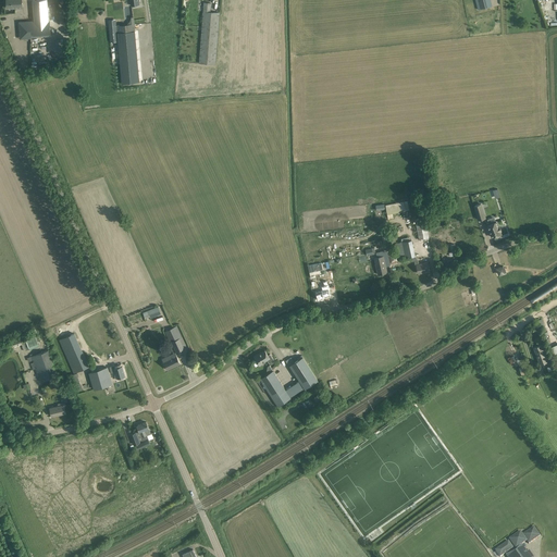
[(47,0),(40,0),(33,1),(35,22),(21,23),(22,37),(51,35),(50,21),(49,21),(47,0)]
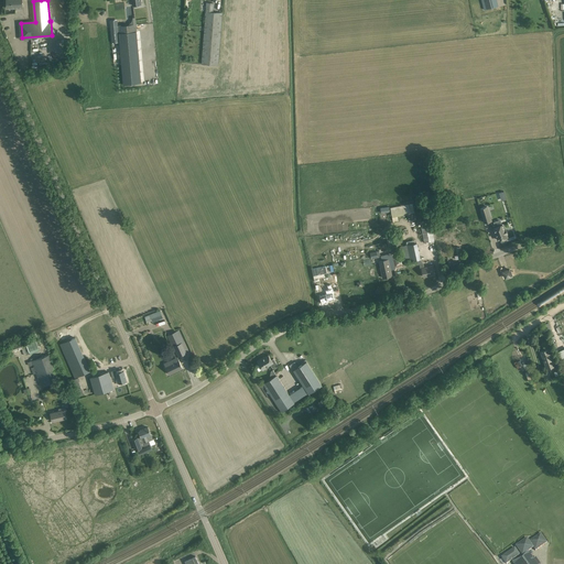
[(491,0),(481,0),(485,10),(494,8),(491,0)]
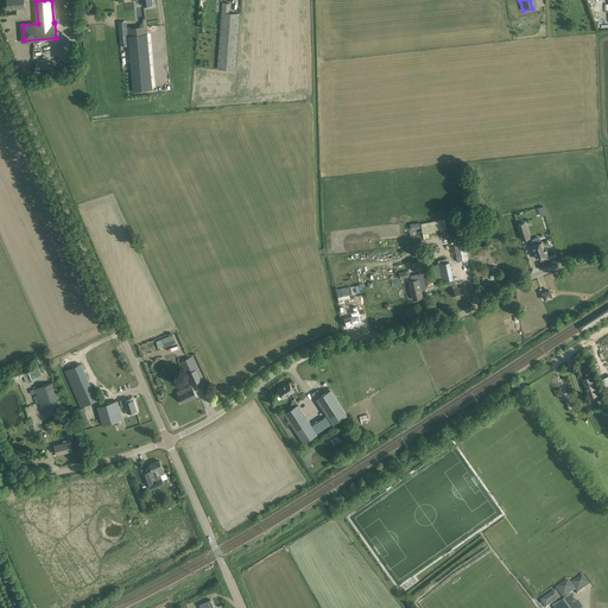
[(230,4),(222,4),(219,69),(235,70),(240,14),(229,13),(230,4)]
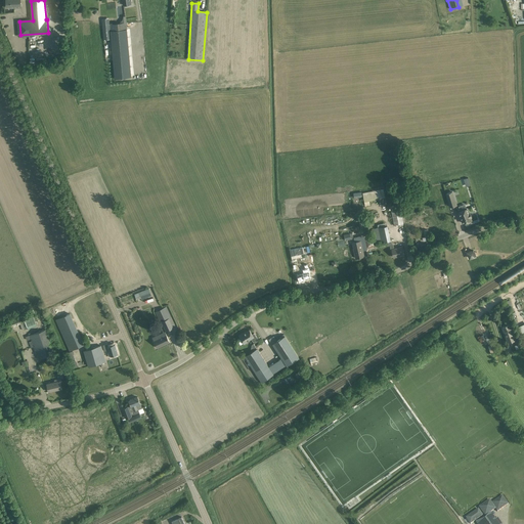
[(110,25),(102,26),(103,40),(111,39),(115,79),(131,77),(126,23),(110,24),(110,25)]
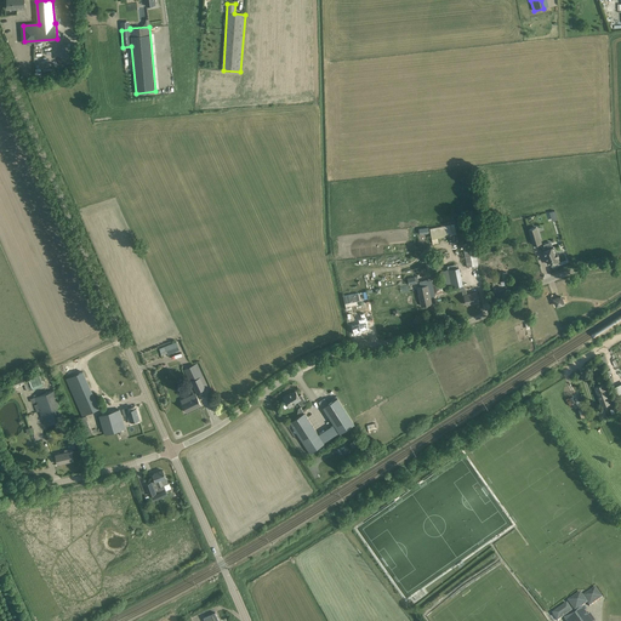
[(455,224),(429,228),(433,244),(438,243),(438,238),(456,234),(455,224)]
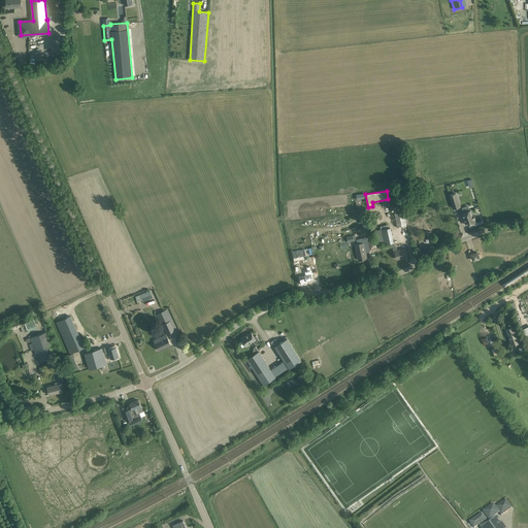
[(456,194),(450,195),(454,208),(460,206),(456,194)]
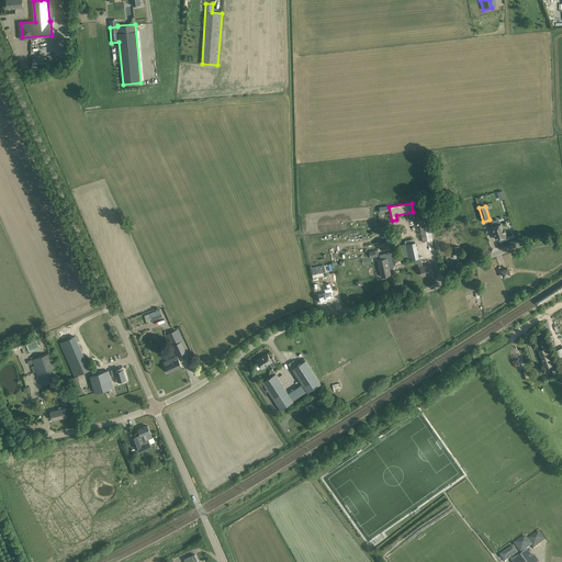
[(429,220),(419,221),(423,240),(429,239),(429,242),(434,242),(429,220)]
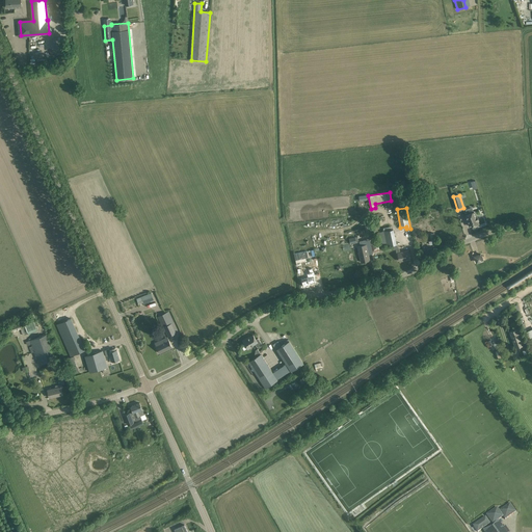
[(466,214),(470,225),(478,222),(477,219),(478,219),(477,215),(476,215),(474,211),(466,214)]
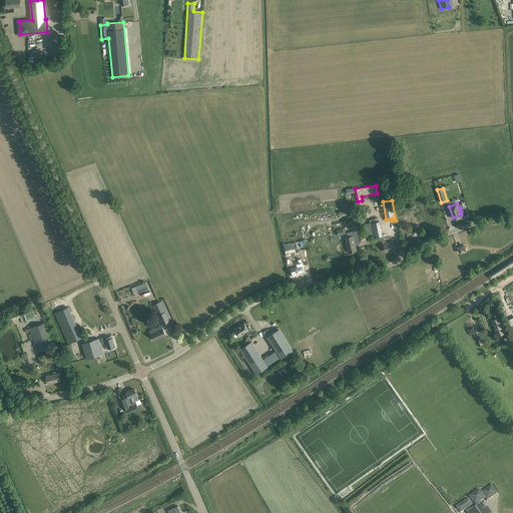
[(365,222),(363,212),(355,214),(357,224),(365,222)]
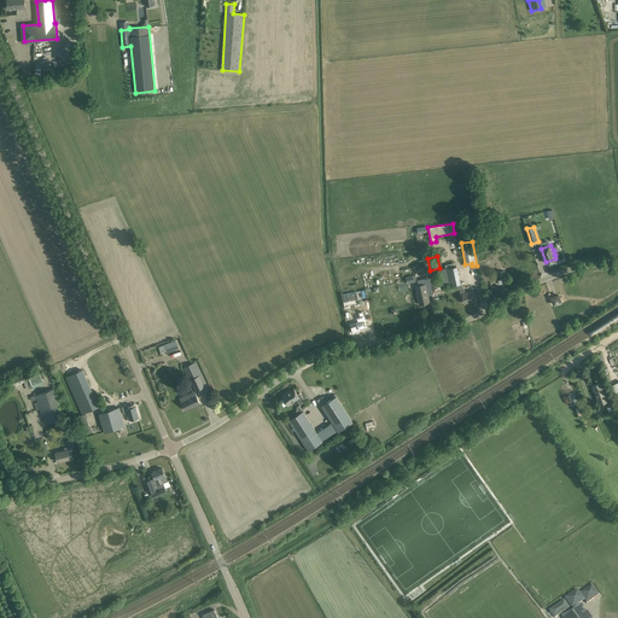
[(442,281),(431,283),(433,293),(443,291),(443,287),(455,285),(460,284),(461,284),(458,266),(439,269),(442,281)]
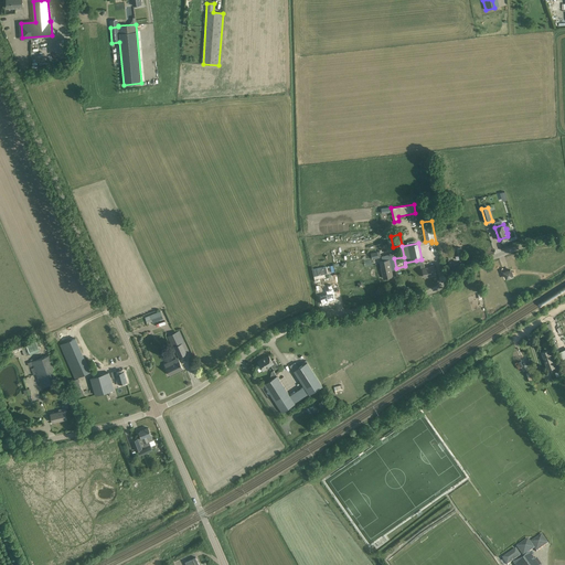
[(393,276),(388,259),(380,262),(384,278),(393,276)]
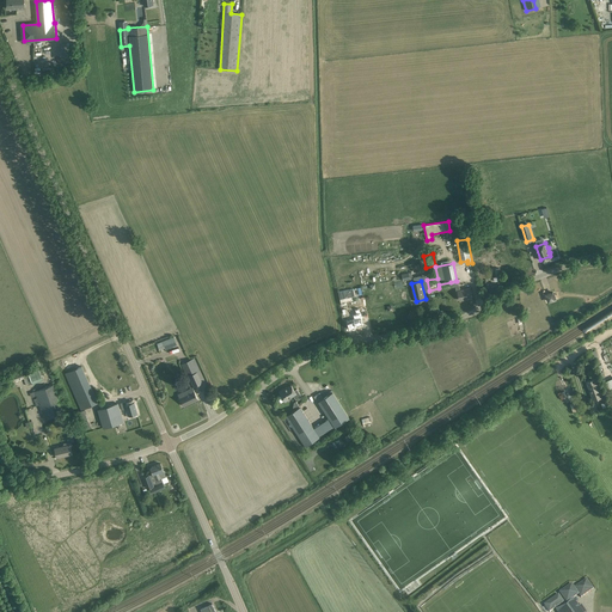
[(459,286),(456,287),(457,292),(458,292),(460,300),(472,298),(470,288),(460,291),(459,286)]
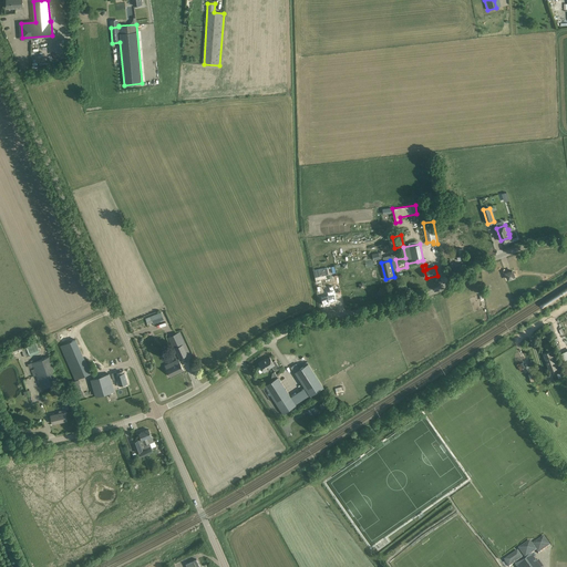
[(328,268),(313,270),(316,277),(329,275),(328,268)]
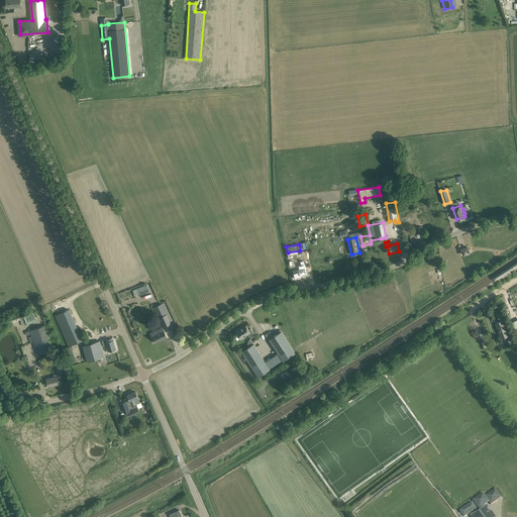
[(459,247),(461,254),(469,252),(467,245),(459,247)]
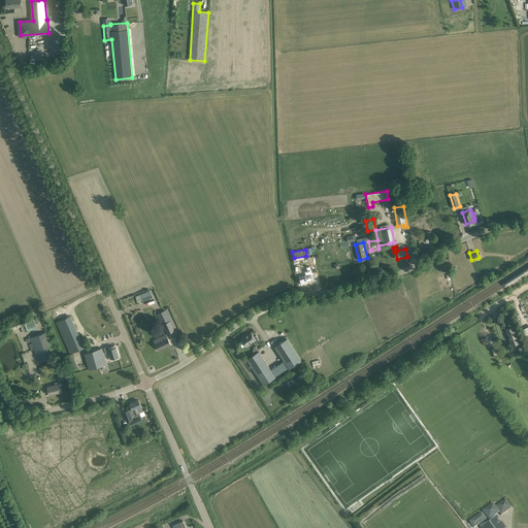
[(306,274),(300,276),(302,284),(305,283),(308,283),(315,281),(312,275),(314,275),(312,269),(311,266),(308,267),(309,270),(306,271),(306,274)]
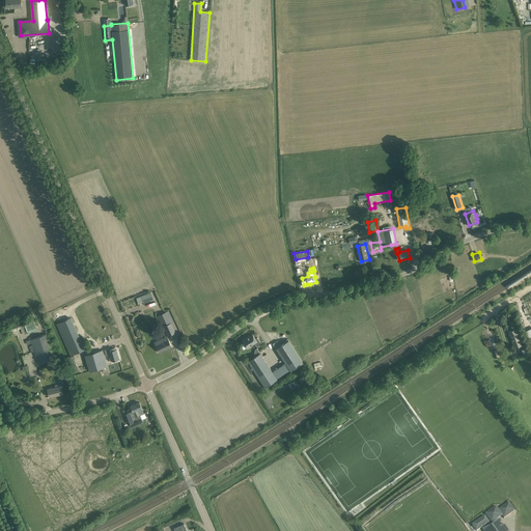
[(151,292),(140,297),(143,302),(143,303),(150,301),(150,302),(155,300),(151,292)]
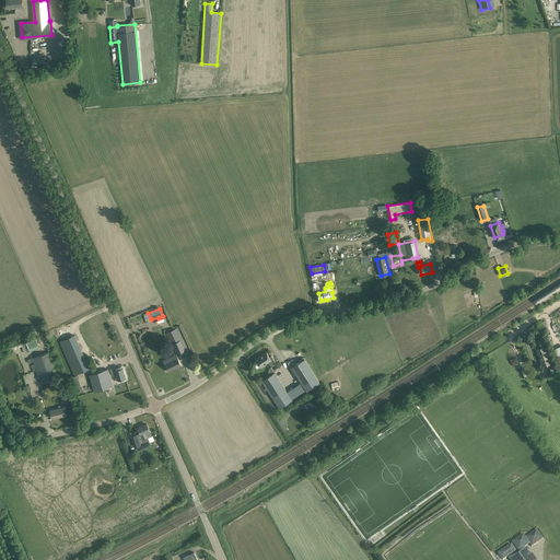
[(178,327),(165,334),(172,346),(174,343),(178,353),(185,350),(181,341),(184,340),(178,327)]
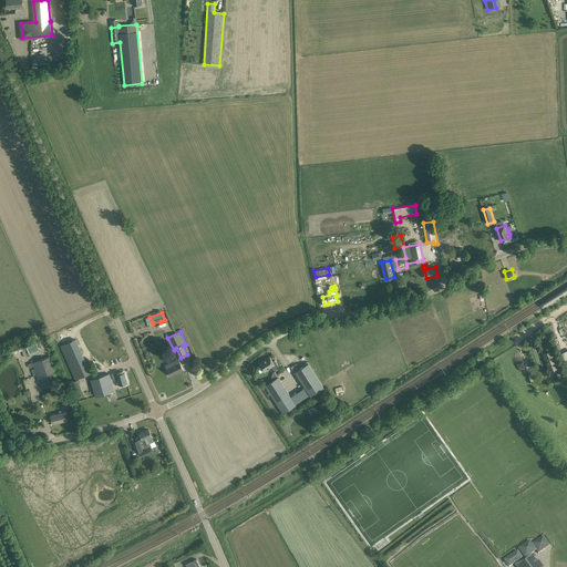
[(75,340),(61,346),(75,380),(90,373),(75,340)]
